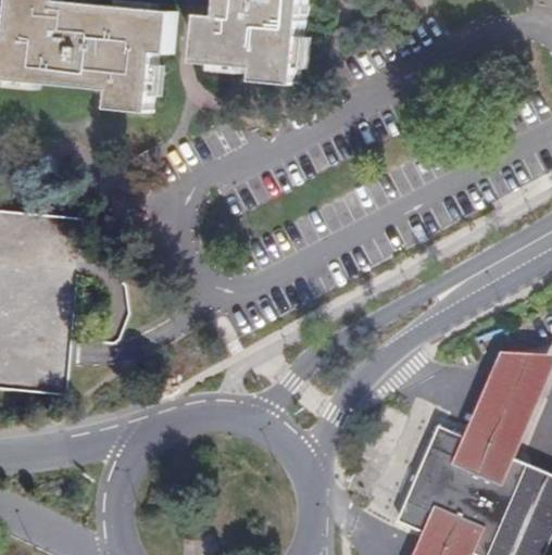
[(0,79),(114,90),(112,109),(155,113),(161,53),(174,54),(177,12),(62,1),(61,0),(13,0),(10,39),(0,38),(0,79)]
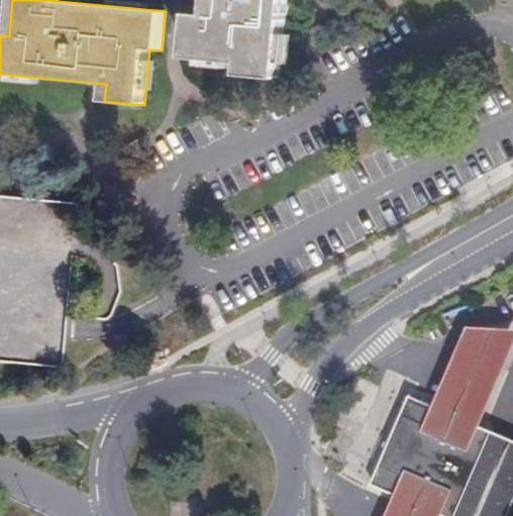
[(210,0),(209,17),(192,15),(188,60),(243,64),(242,77),(282,80),(288,0),(210,0)]
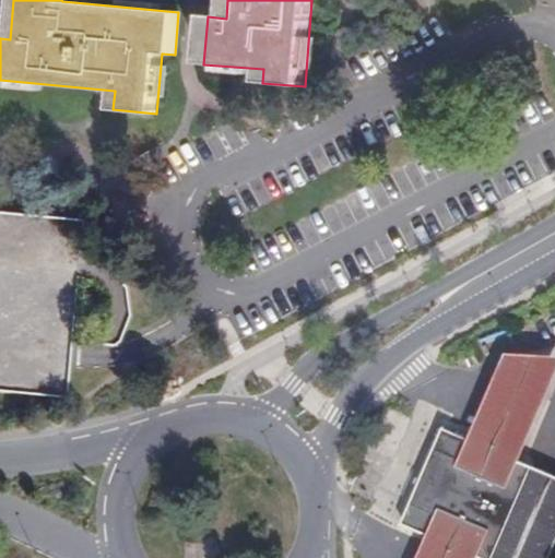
[(0,371),(67,378),(69,354),(82,210),(0,202),(0,371)]
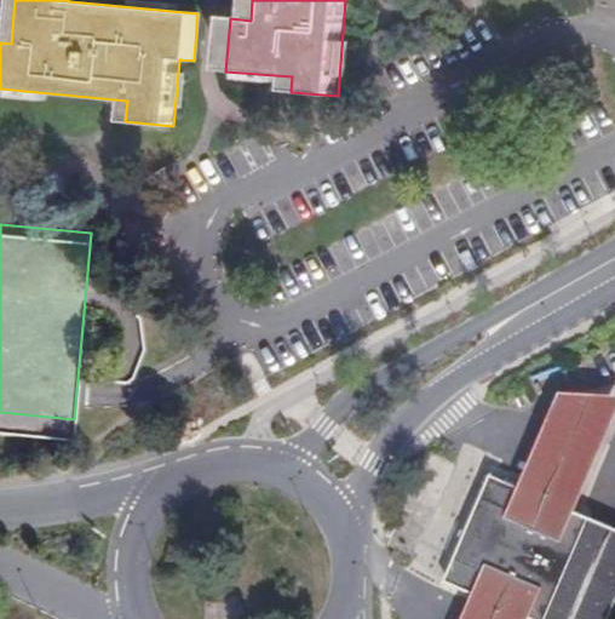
[(614,403),(614,394),(555,391),(516,485),(572,509),(614,403)]
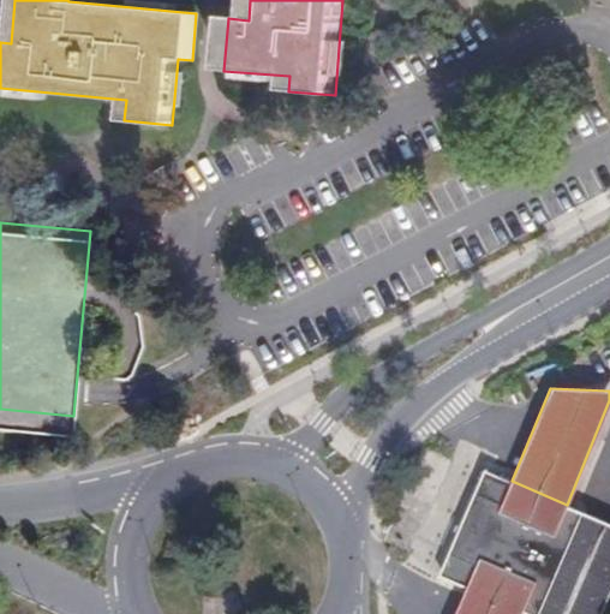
[(512,481),(483,469),(437,573),(466,586),(521,610),(528,613),(594,613),(609,580),(609,523),(567,505),(512,481)]
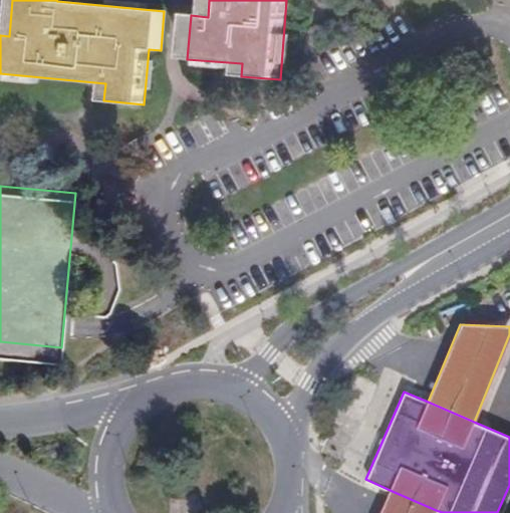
[(434,512),(436,510),(390,490),(378,512),(434,512)]
